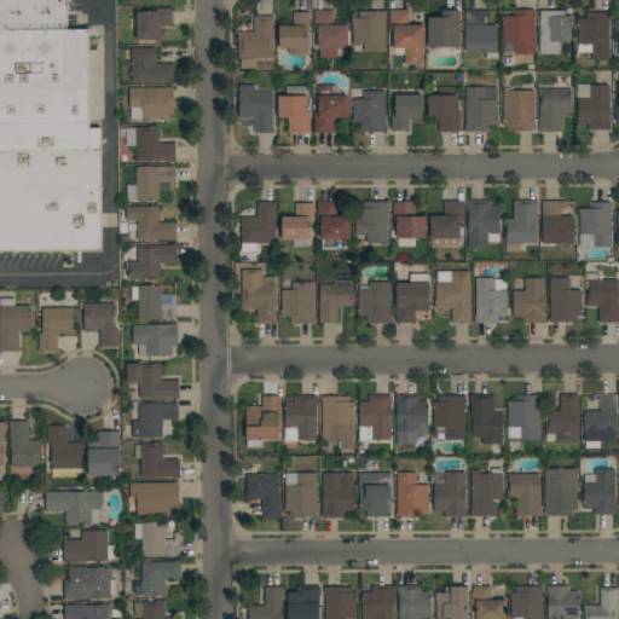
[(0,0),(67,0),(68,25),(67,25),(67,30),(0,30),(0,0)]
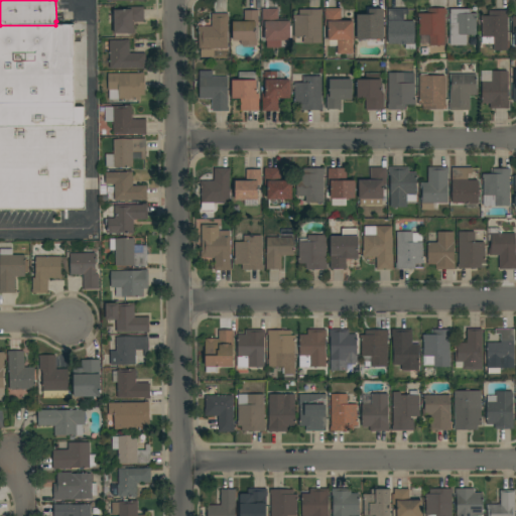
[(144,21),(134,22),(134,32),(132,32),(132,34),(117,34),(117,33),(114,34),(114,10),(131,9),(131,7),(143,7),(144,21)]
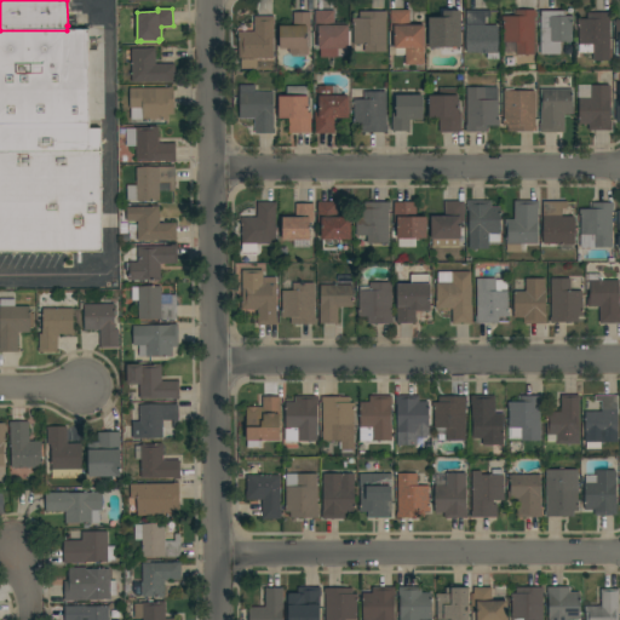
[(390,10),(411,10),(411,23),(423,23),(423,26),(424,26),(424,49),(412,49),(412,53),(389,53),(389,50),(394,50),(394,32),(390,32),(390,10)]
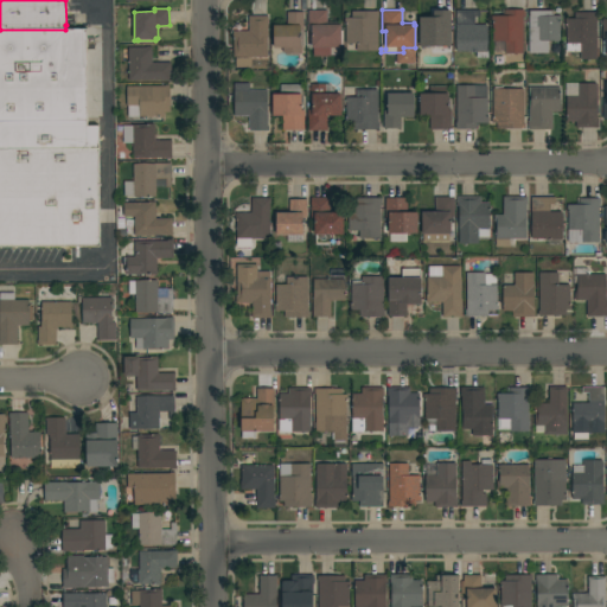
[(493,21),(492,21),(492,17),(494,17),(494,12),(504,11),(524,10),(525,17),(523,17),(524,53),(505,53),(505,52),(494,52),(494,42),(493,42),(493,21)]
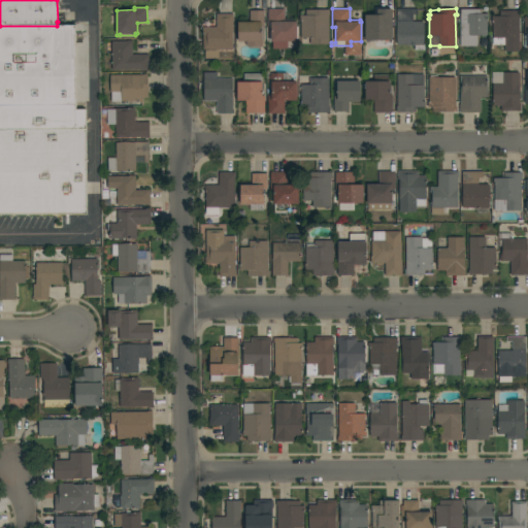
[(285,9),(285,20),(295,20),(295,22),(297,22),(297,26),(298,26),(298,39),(297,39),(297,41),(288,41),(288,50),(272,50),(272,41),(271,41),(271,39),(269,39),(269,34),(271,34),(271,27),(268,27),(268,9),(285,9)]
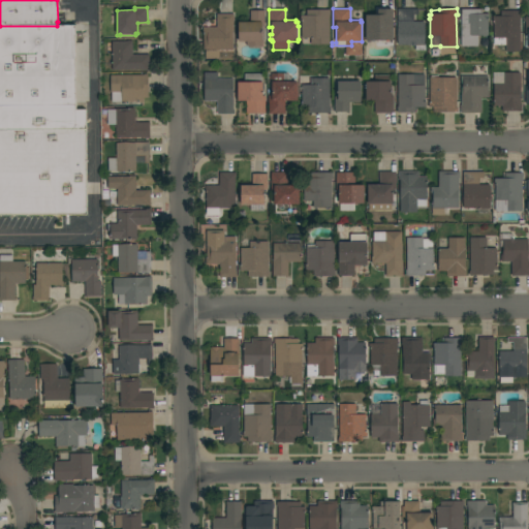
[(398,9),(418,9),(418,14),(413,14),(413,22),(425,22),(425,44),(426,44),(426,50),(415,50),(415,45),(398,45),(398,9)]
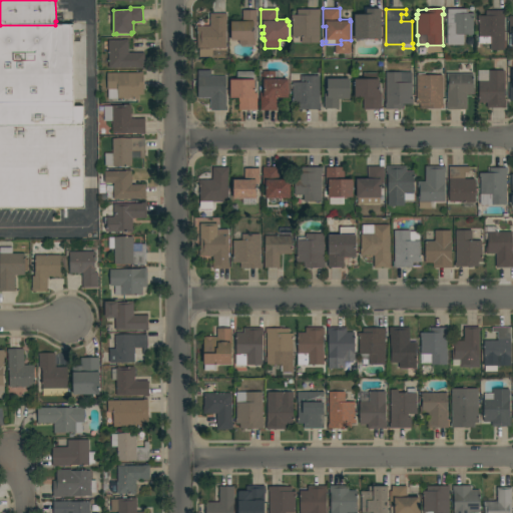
[(447,9),(467,9),(467,14),(474,13),(474,19),(473,19),(473,35),(463,35),(464,45),(447,45),(447,9)]
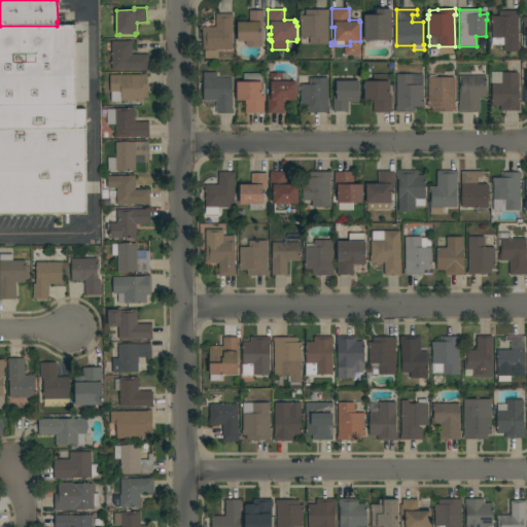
[(328,10),(328,15),(328,44),(310,44),(310,38),(301,38),(301,15),(306,15),(306,10),(328,10)]
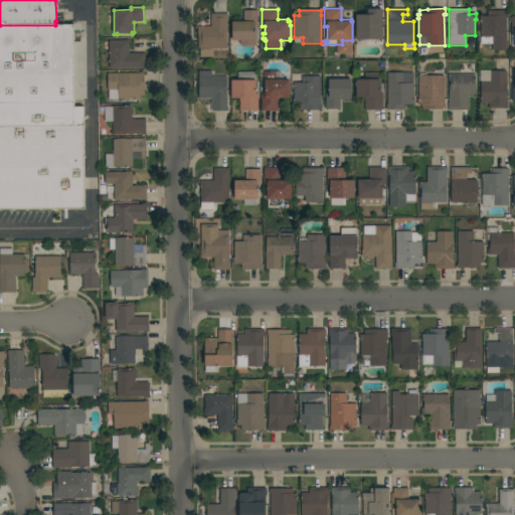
[(382,10),(382,25),(379,25),(379,43),(366,43),(366,40),(357,40),(357,19),(368,19),(368,10),(382,10)]
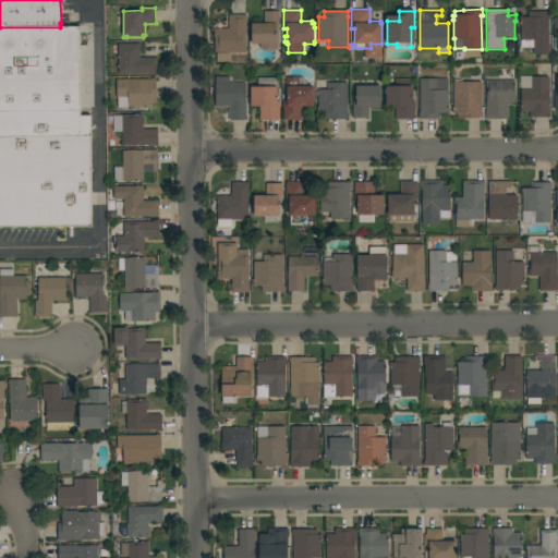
[(259,47),(259,44),(252,44),(252,22),(264,21),(264,12),(279,12),(279,28),(276,28),(277,43),(278,43),(278,50),(263,50),(259,47)]
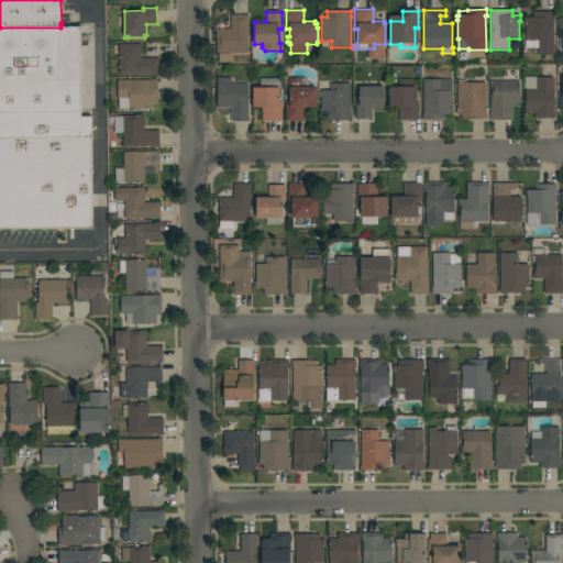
[(553,56),(539,56),(539,48),(526,48),(526,18),(533,18),(533,12),(554,12),(554,18),(553,18),(553,56)]
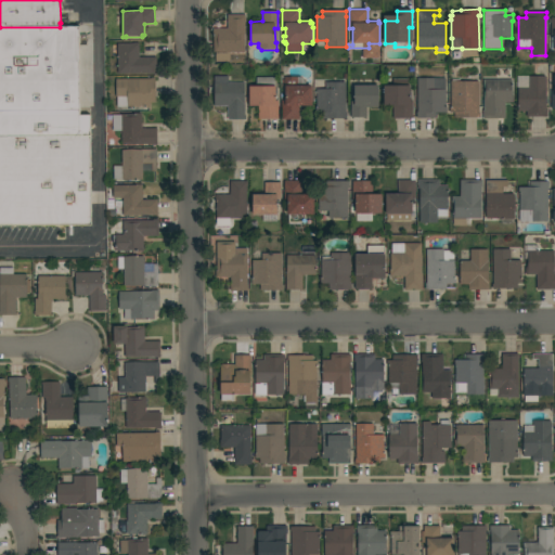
[(228,15),(246,15),(246,23),(245,23),(245,52),(230,52),(230,62),(216,62),(216,52),(214,52),(214,37),(213,37),(213,28),(228,28),(228,15)]
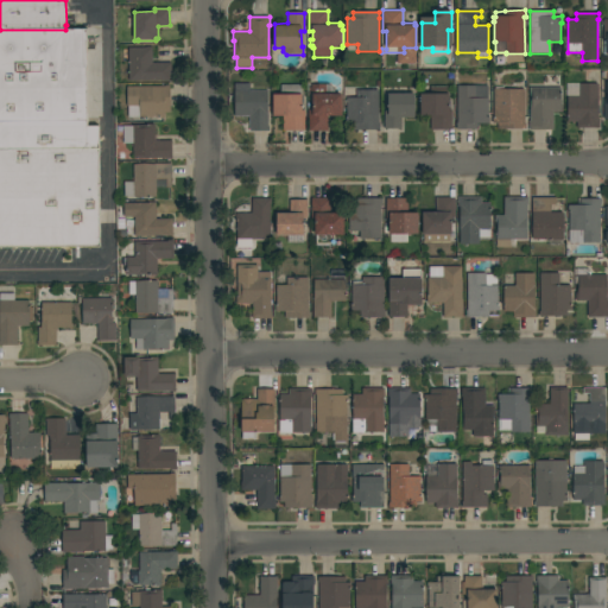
[(87,29),(88,126),(99,126),(99,151),(0,150),(0,30),(65,30),(87,29)]
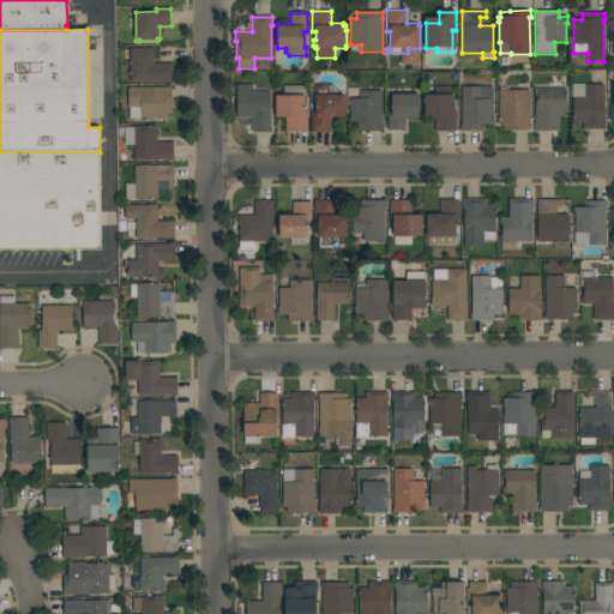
[(130,48),(148,48),(154,47),(155,64),(174,64),(174,82),(166,82),(131,82),(130,48)]
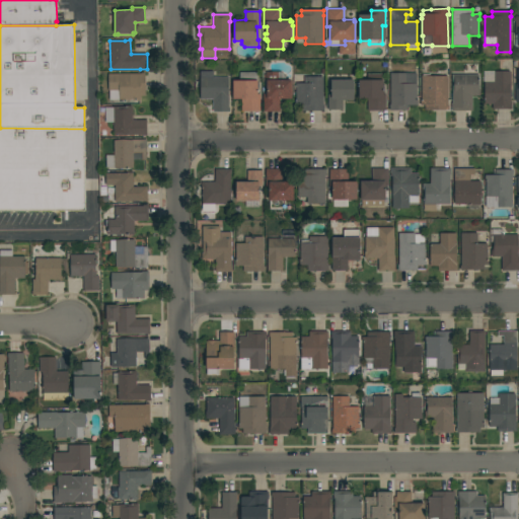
[(229,107),(230,107),(230,113),(213,113),(213,99),(201,99),(201,77),(202,77),(202,71),(212,71),(212,77),(229,77),(229,107)]
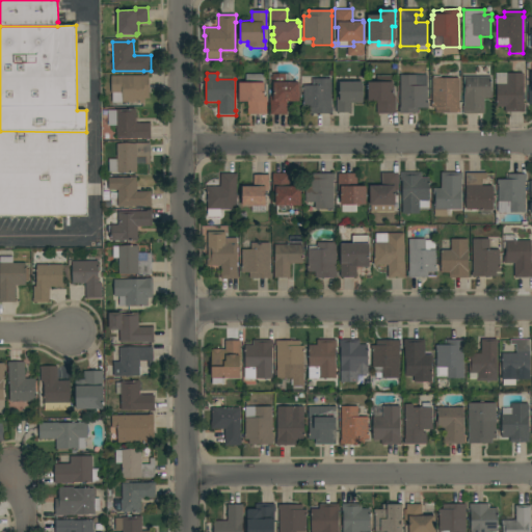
[(524,96),(526,96),(526,106),(525,106),(525,112),(505,112),(505,107),(497,107),(497,84),(496,84),(496,73),(507,73),(524,74),(524,96)]
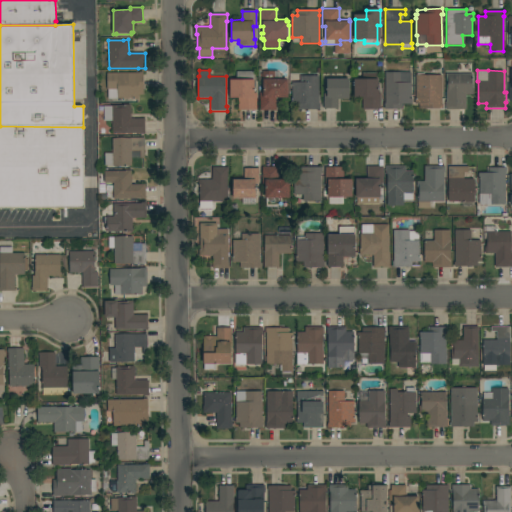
[(230,80),(237,80),(237,72),(253,71),(254,93),(257,93),(257,110),(239,110),(238,98),(230,98),(230,80)]
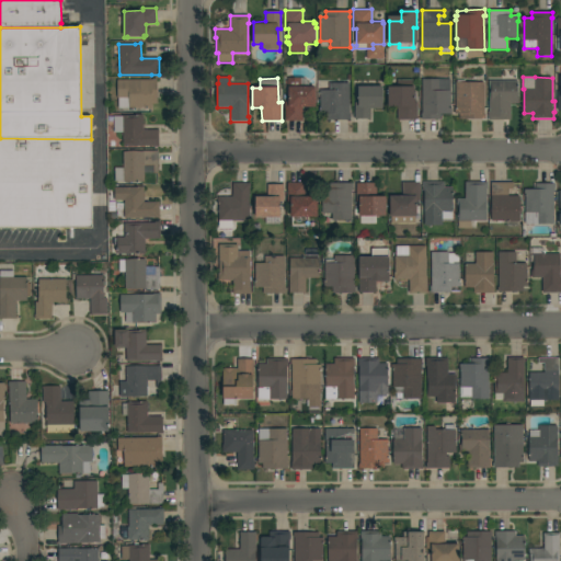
[(306,79),(309,83),(309,87),(316,87),(316,107),(302,107),(302,121),(286,122),(285,102),(288,102),(288,90),(287,90),(287,78),(304,78),(306,79)]
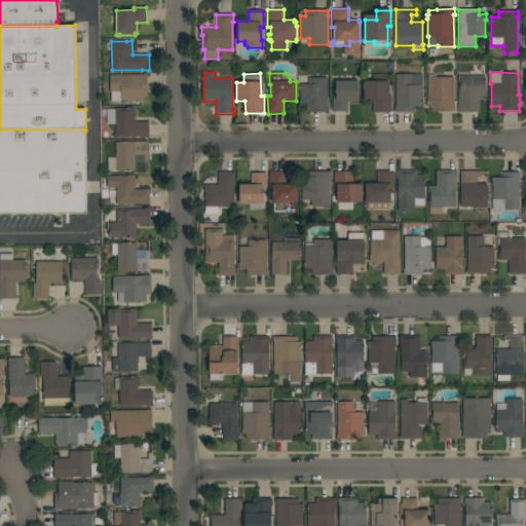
[(143,75),(143,74),(147,74),(148,98),(143,98),(143,103),(138,103),(138,102),(121,102),(121,101),(111,102),(111,91),(110,91),(110,75),(143,75)]
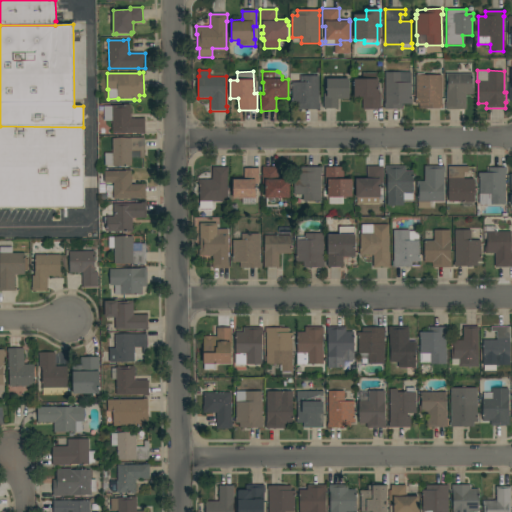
[(411,72),(411,104),(402,104),(402,109),(384,109),(384,103),(385,103),(385,72),(411,72)]
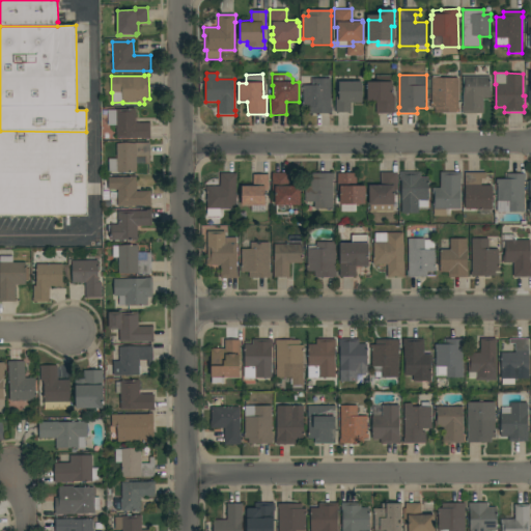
[(395,113),(376,113),(376,101),(367,101),(367,82),(376,82),(376,76),(391,76),(391,82),(392,82),(392,95),(395,95),(395,113)]
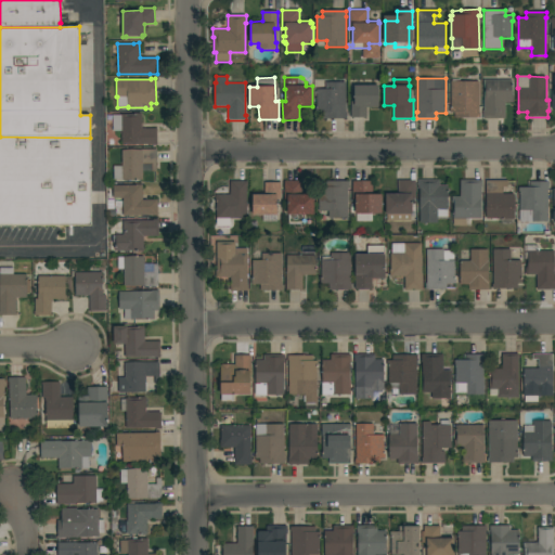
[(479,113),(480,113),(480,118),(454,118),(454,113),(450,113),(450,107),(451,107),(451,81),(452,81),(452,79),(460,79),(460,81),(479,81),(479,113)]
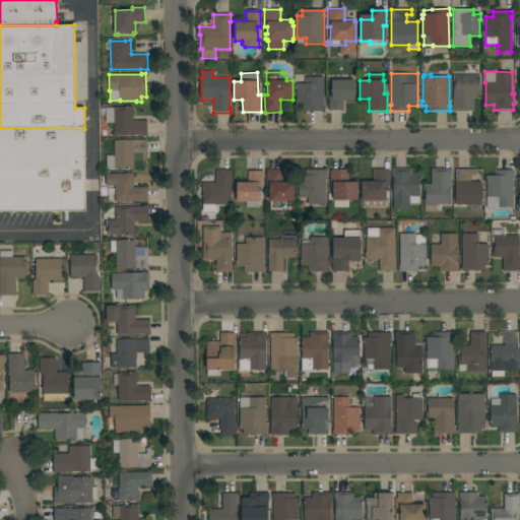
[(480,74),(480,89),(481,95),(473,95),(473,111),(453,112),(452,104),(454,104),(453,75),(480,74)]
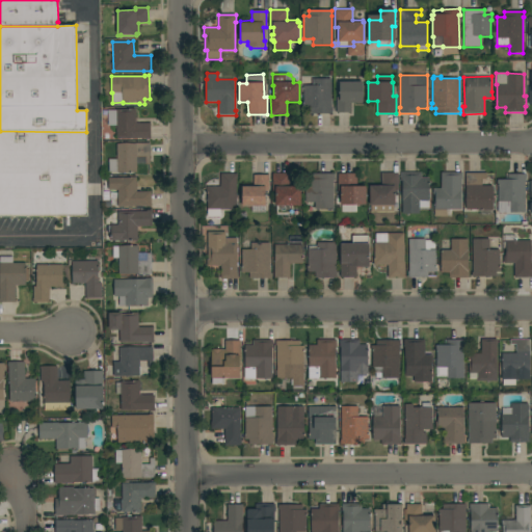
[(331,108),(333,108),(333,113),(309,114),(309,108),(302,108),(302,103),(303,103),(303,85),(313,85),(313,79),(331,79),(331,108)]
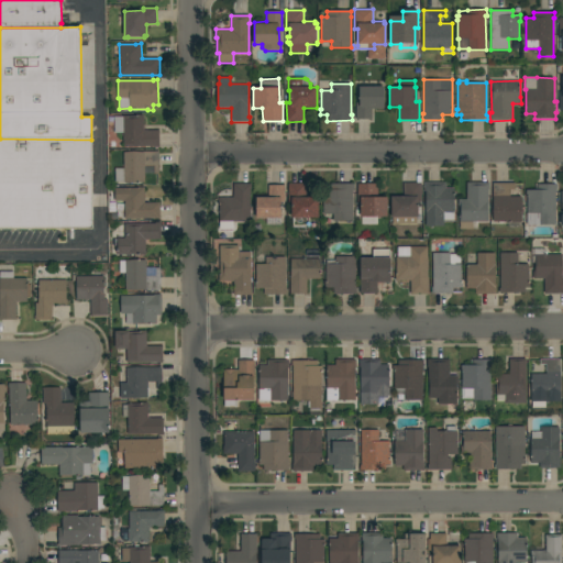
[(384,87),(384,108),(372,108),(372,120),(356,120),(356,103),(360,103),(360,87),(384,87)]
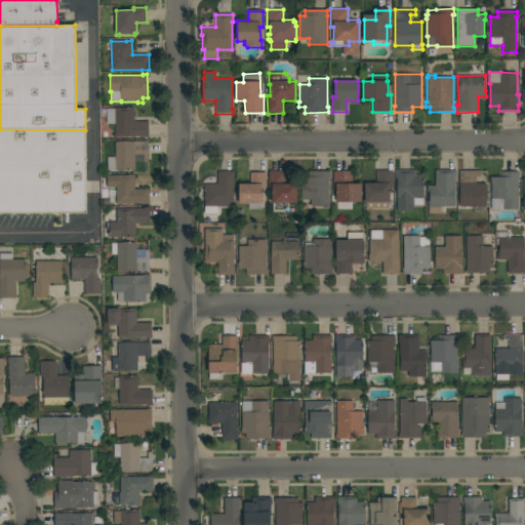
[(143,137),(143,136),(115,136),(115,124),(107,124),(107,109),(126,109),(126,108),(134,108),(134,121),(149,121),(149,137),(143,137)]
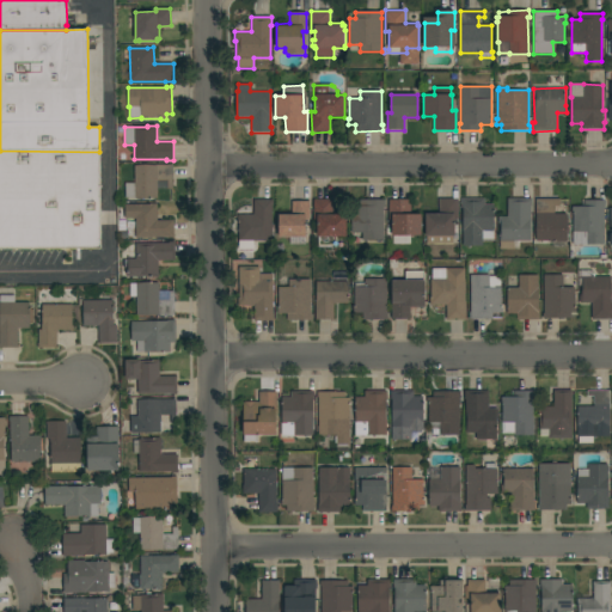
[(0,151),(99,152),(101,249),(0,249),(0,151)]
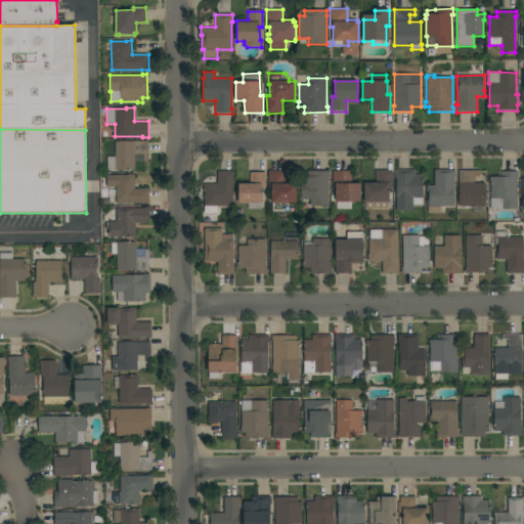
[(147,141),(148,162),(143,162),(143,155),(134,155),(135,169),(107,170),(107,157),(116,157),(116,142),(147,141)]
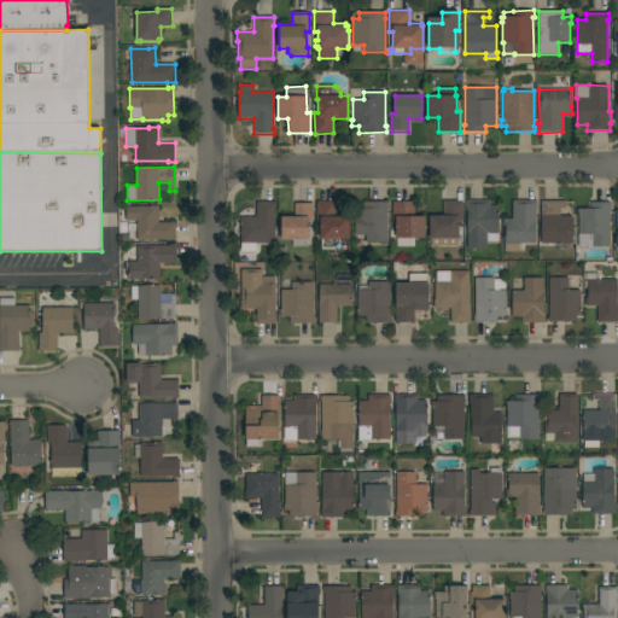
[(462,221),(459,221),(459,227),(461,227),(462,242),(458,242),(458,246),(431,246),(431,239),(430,239),(430,216),(443,216),(443,200),(462,200),(462,221)]
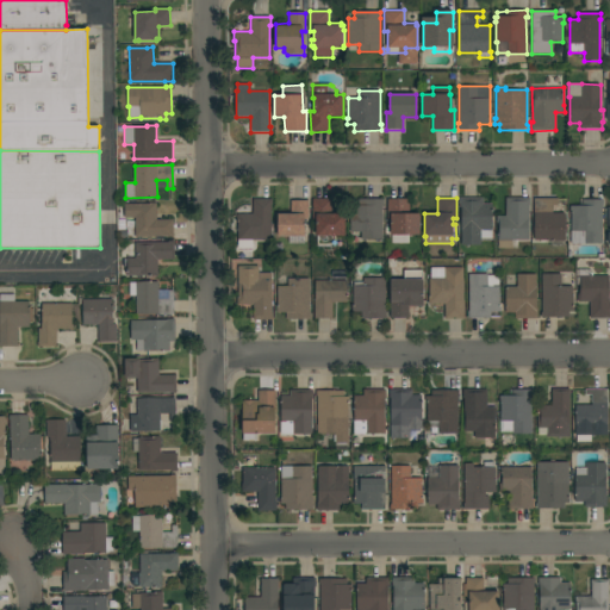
[(461,207),(460,207),(460,198),(483,198),(483,204),(491,204),(492,238),(480,238),(481,246),(461,246),(461,207)]
